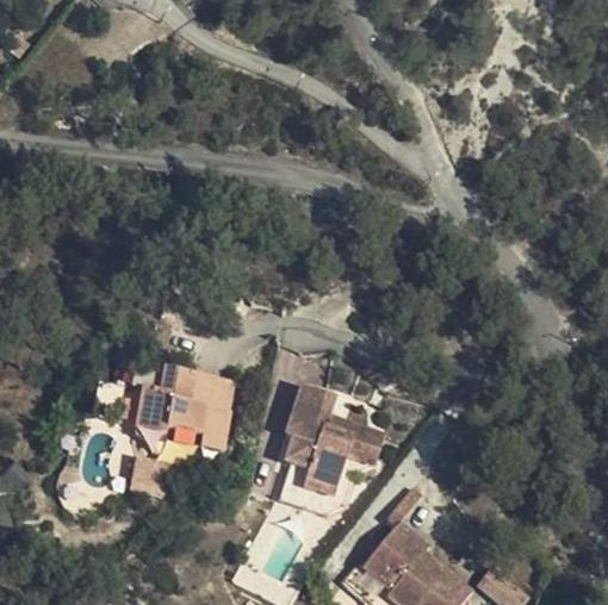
[(180,431),(188,369),(162,365),(157,388),(142,387),(136,430),(166,435),(167,428),(180,431)]
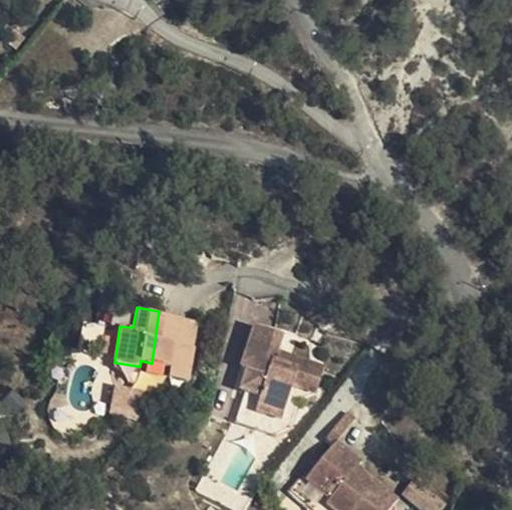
[(166,312),(159,311),(152,363),(171,366),(170,376),(191,379),(195,342),(163,339),(166,312)]
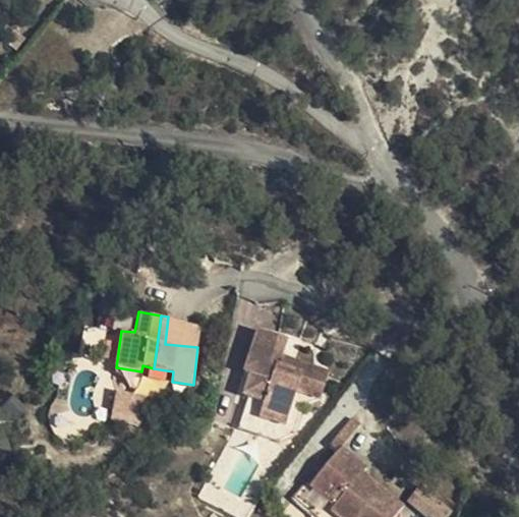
[(200,323),(168,317),(165,344),(197,347),(200,323)]
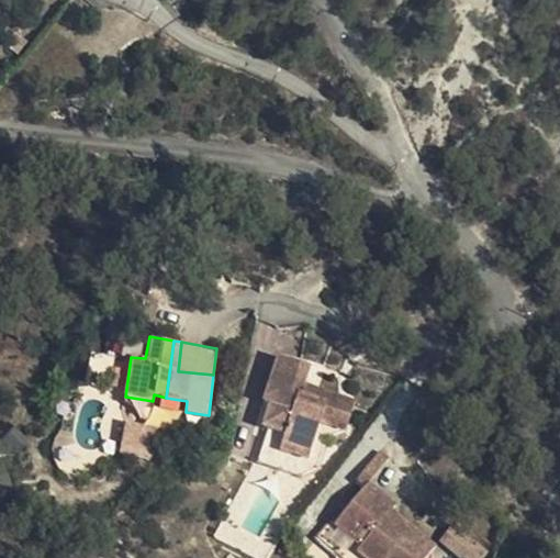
[(276,353),(273,356),(302,389),(329,414),(329,422),(332,423),(339,394),(302,380),(306,363),(276,353)]
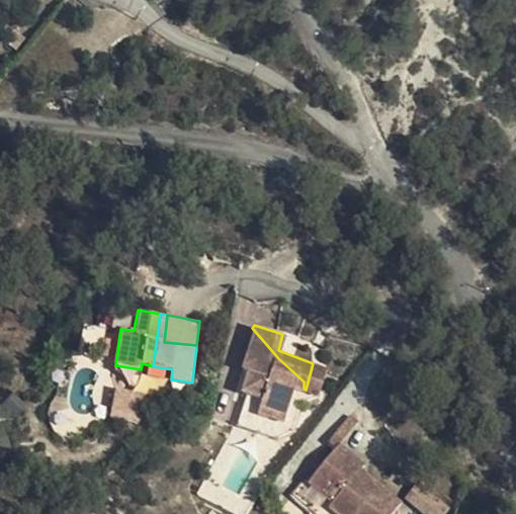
[(278,358),(252,328),(241,367),(248,370),(242,392),(262,398),(257,413),(286,422),(295,386),(304,389),(304,381),(278,358)]
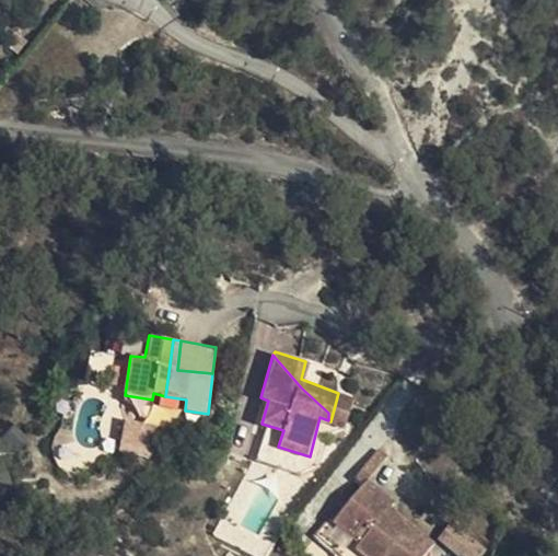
[(353,398),(338,393),(330,421),(345,426),(353,398)]
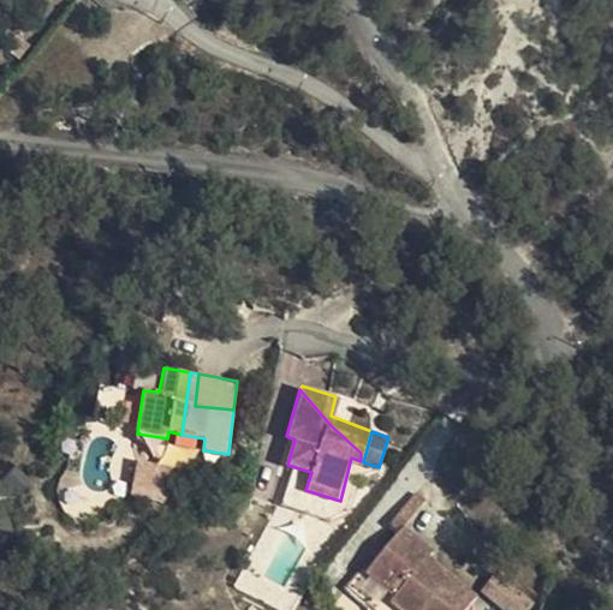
[(191,498),(195,465),(137,459),(134,492),(191,498)]
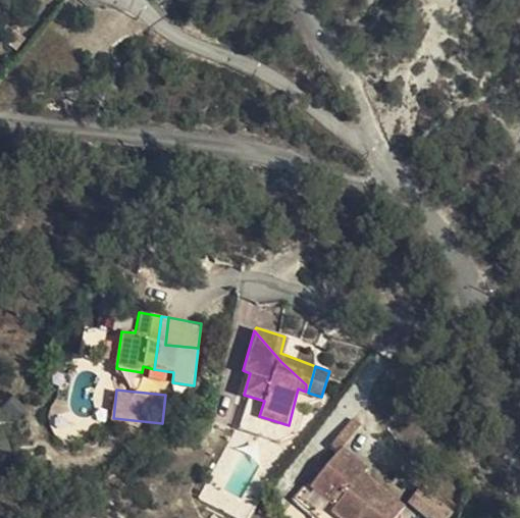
[(238,407),(256,415),(262,403),(243,395),(238,407)]
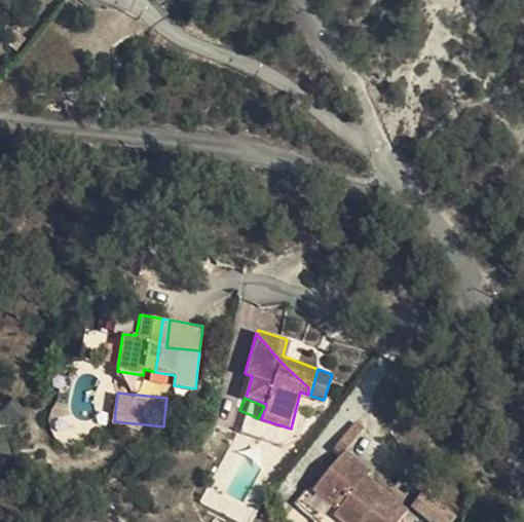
[(344,447),(347,450),(360,433),(350,424),(334,445),(341,452),(344,447)]
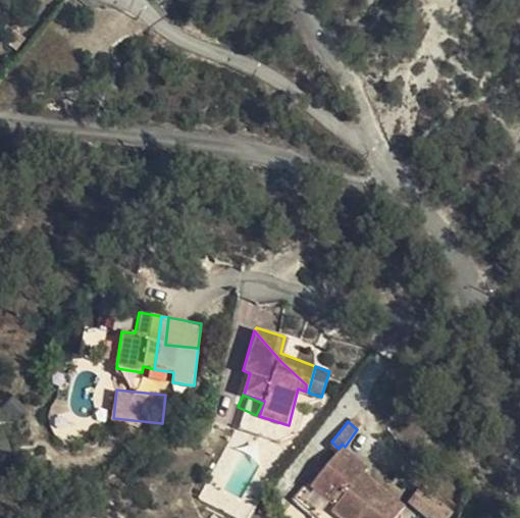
[(307,476),(308,507),(320,517),(390,517),(402,504),(355,464),(359,460),(345,447),(342,444),(339,449),(316,476),(311,471),(307,476)]
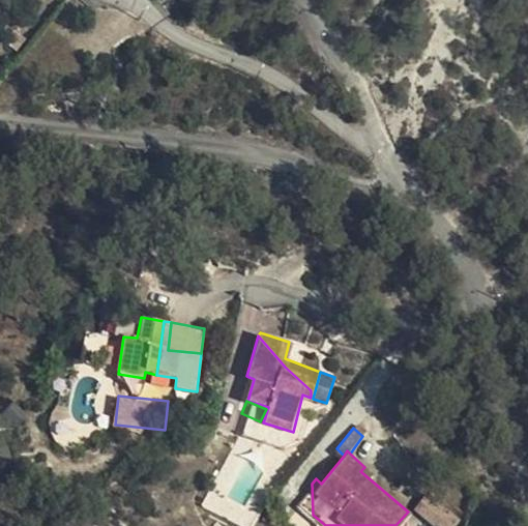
[(298,502),(313,515),(312,484),(298,502)]
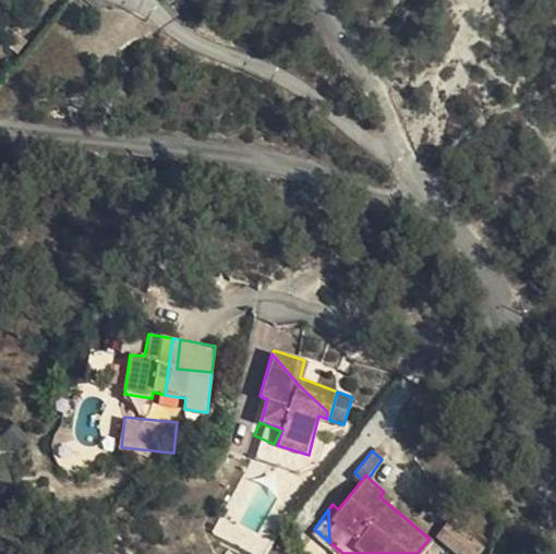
[(436,533),(466,553),(473,553),(481,543),(446,518),(436,533)]
